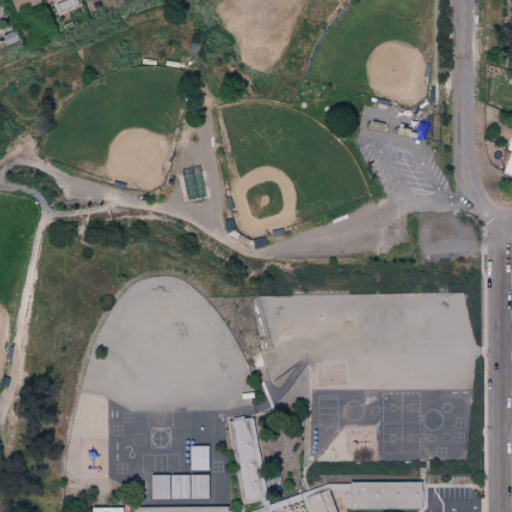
[(9,0),(15,12),(40,2),(38,0),(9,0)]
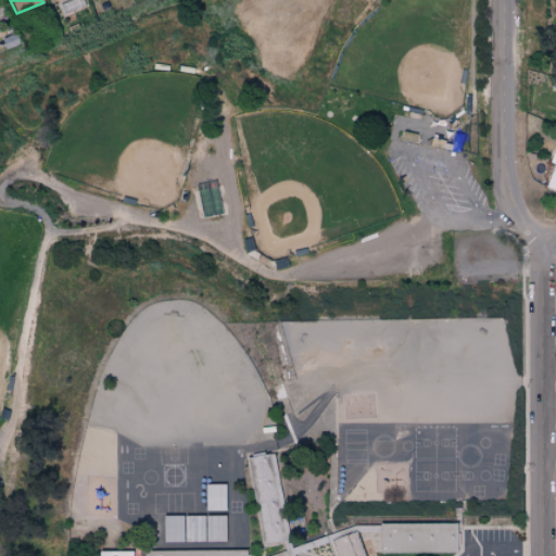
[(245,458),(261,545),(282,542),(275,498),(281,497),(274,454),(245,458)]
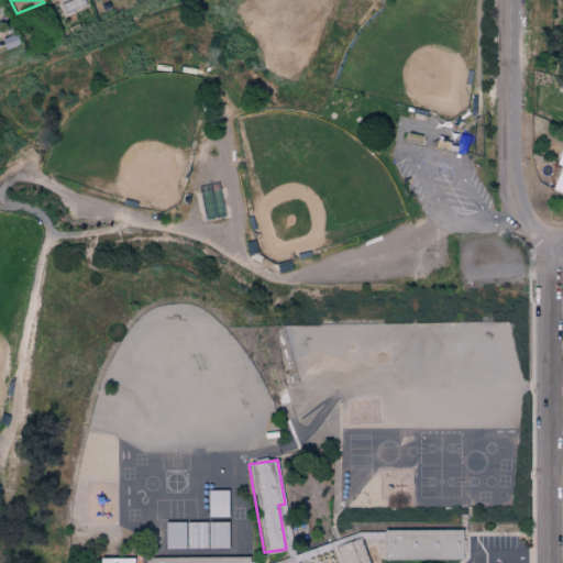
[(207,518),(228,518),(228,490),(207,492),(207,518)]
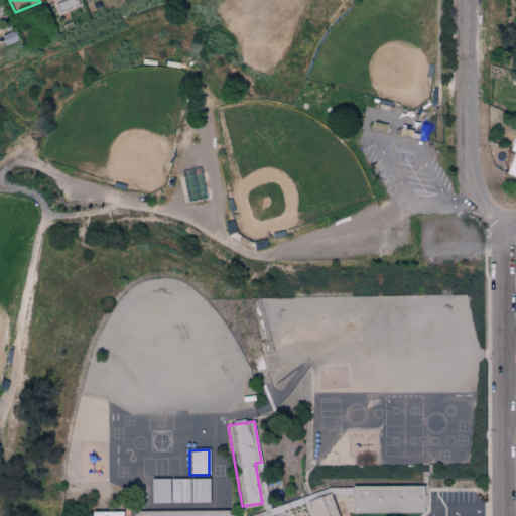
[(150,480),(150,504),(210,503),(210,479),(150,480)]
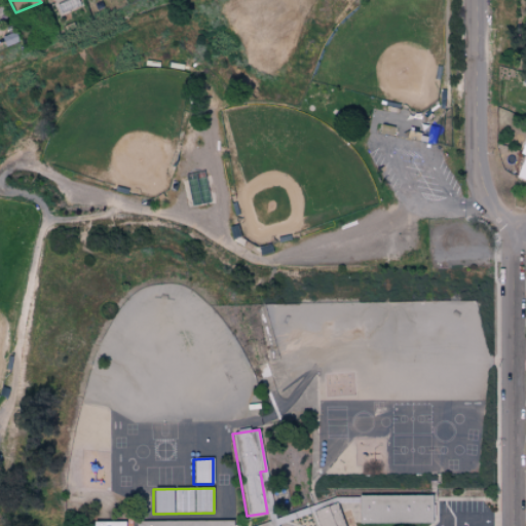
[(430,523),(430,495),(358,496),(359,524),(430,523)]
